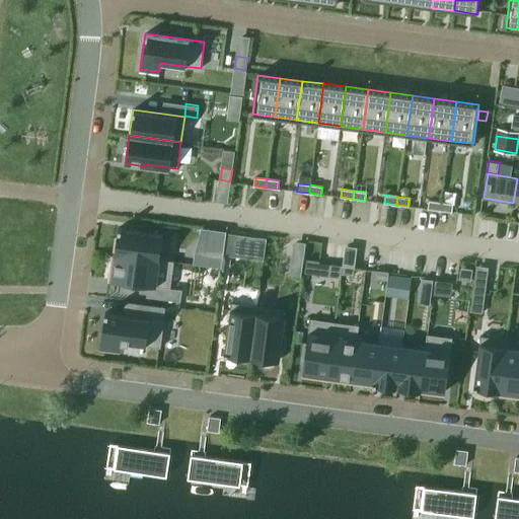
[(440,210),(441,202),(429,201),(428,209),(440,210)]
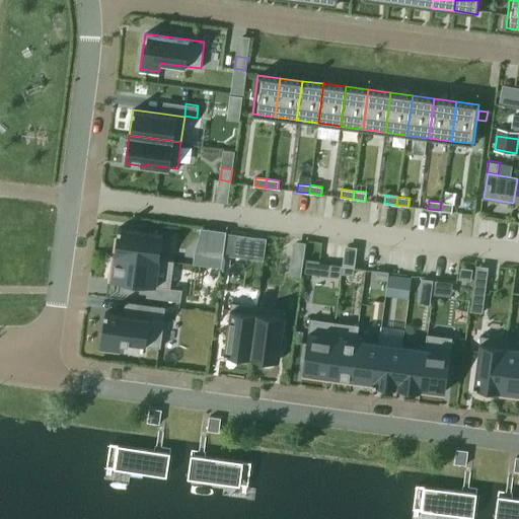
[(453,204),(441,202),(440,210),(452,212),(453,204)]
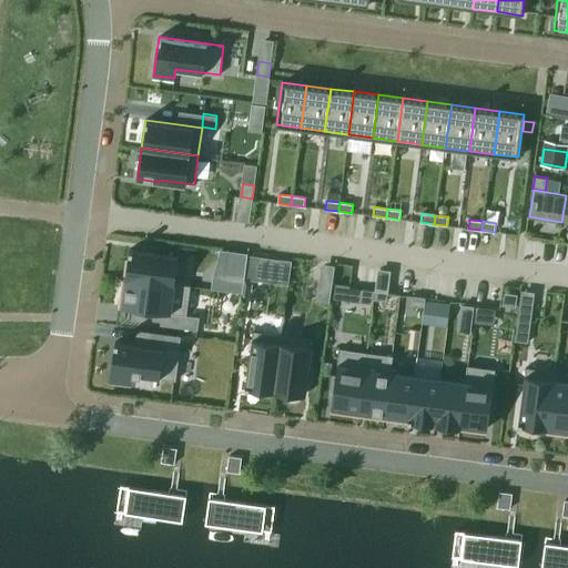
[(127,257),(123,274),(127,274),(127,276),(175,283),(179,255),(130,249),(129,257),(127,257)]
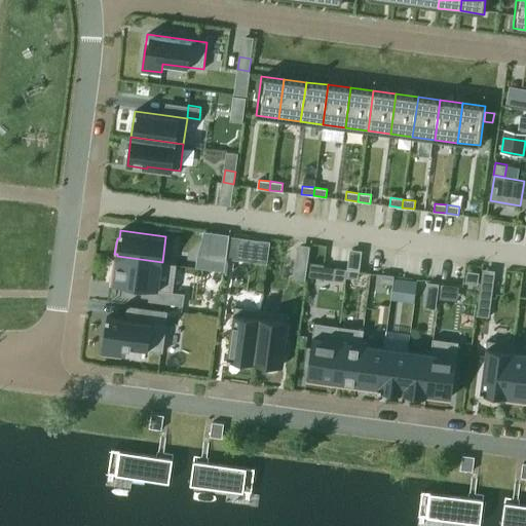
[(230,236),(227,258),(239,259),(242,238),(230,236)]
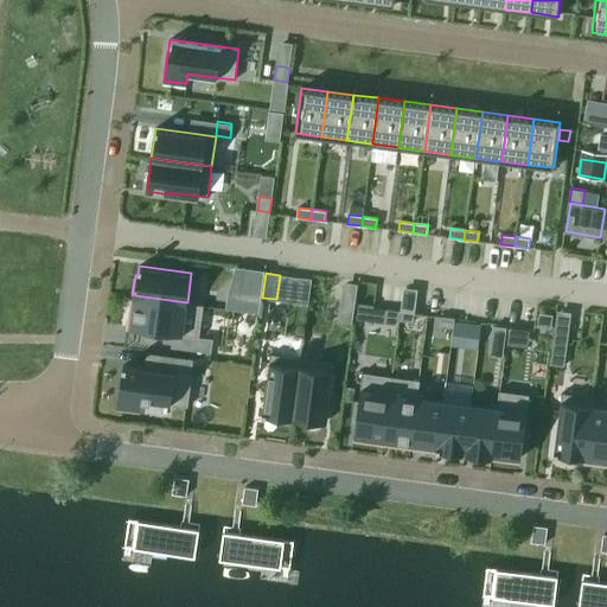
[(228,294),(227,308),(260,313),(261,299),(228,294)]
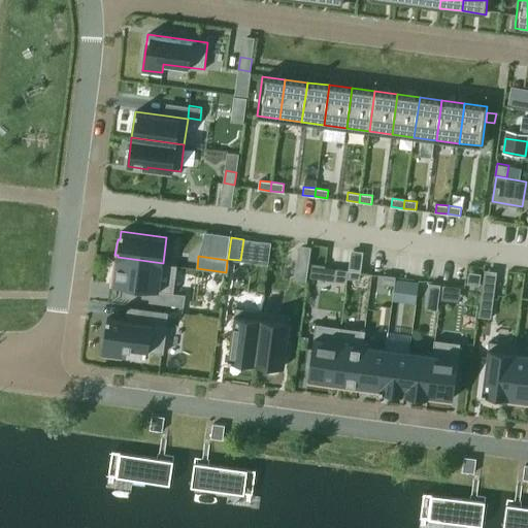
[(118,257),(113,284),(152,289),(150,301),(184,306),(186,297),(186,294),(185,294),(173,292),(177,265),(163,263),(118,257)]
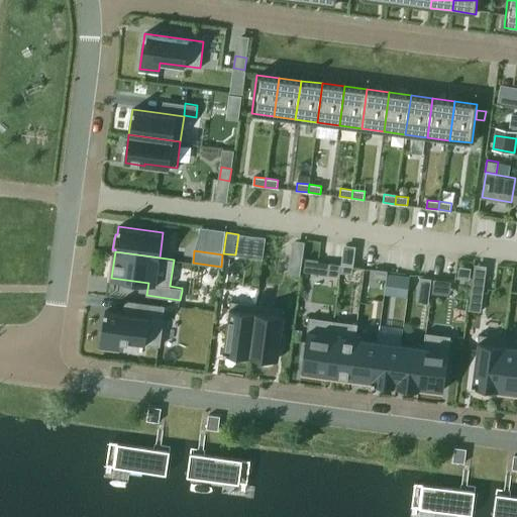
[(300,275),(302,263),(291,261),(289,273),(300,275)]
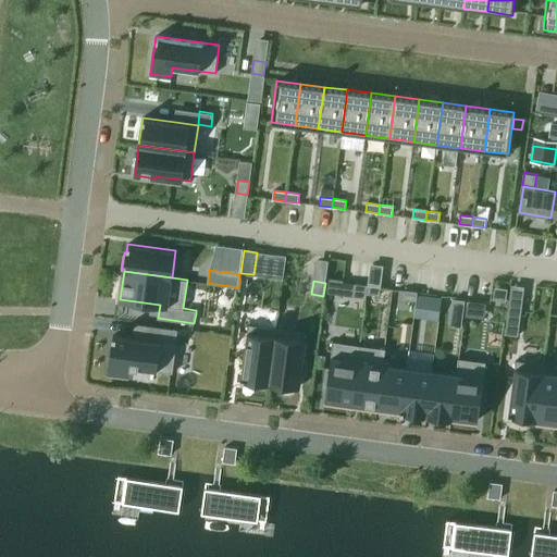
[(367,293),(368,285),(355,283),(354,292),(367,293)]
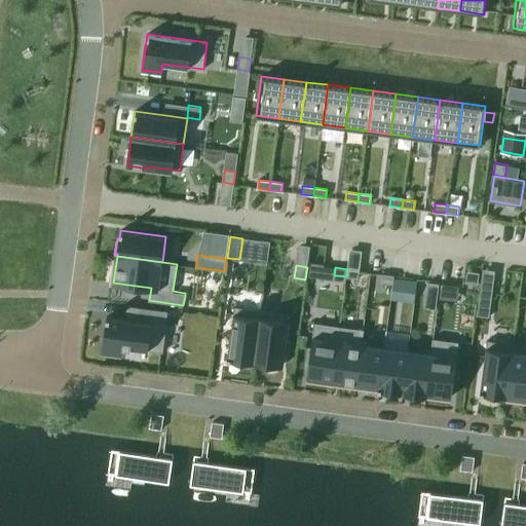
[(360,270),(347,269),(346,276),(359,278),(360,270)]
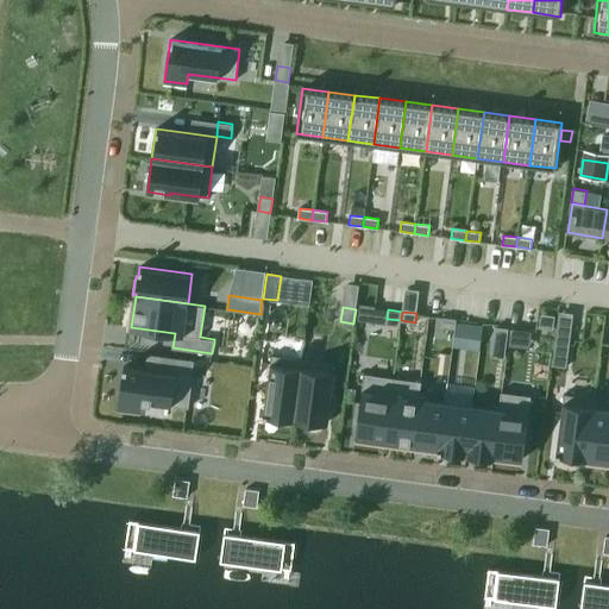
[(556,315),(541,313),(539,327),(553,328),(556,315)]
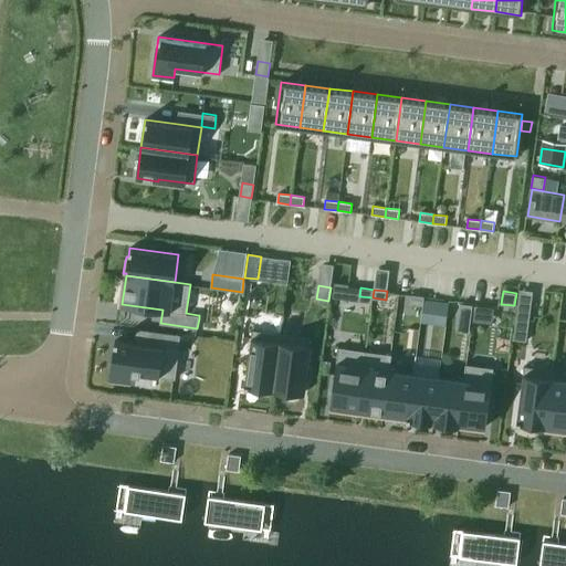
[(410,303),(423,305),(423,300),(425,296),(411,294),(410,303)]
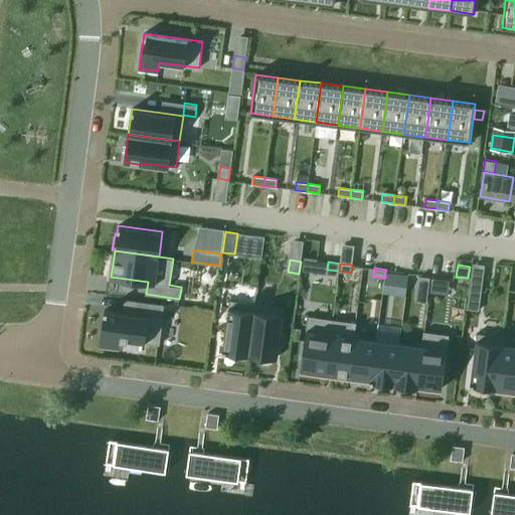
[(385,278),(383,290),(405,293),(407,276),(385,273),(385,278)]
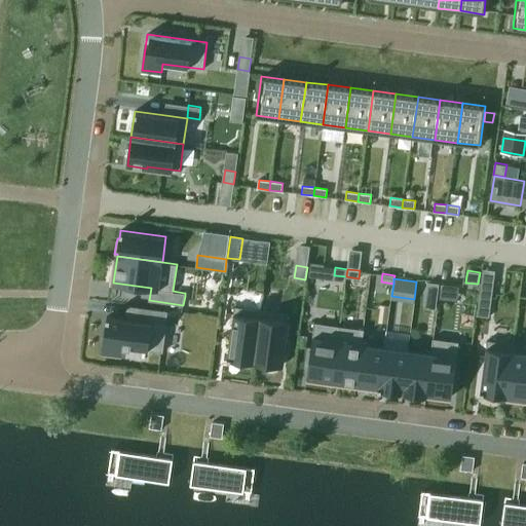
[(427,283),(426,294),(437,295),(439,284),(427,283)]
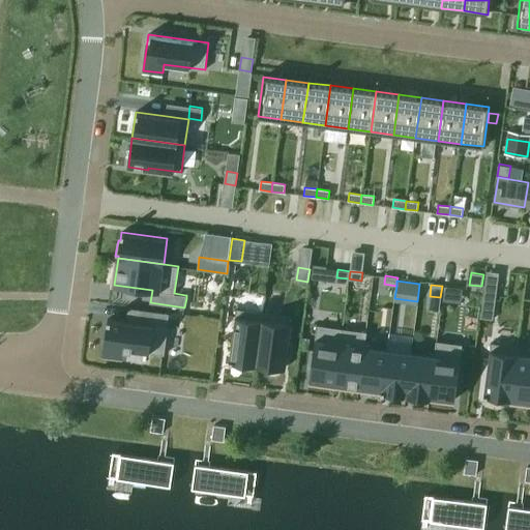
[(496,295),(483,293),(480,318),(493,319),(496,295)]
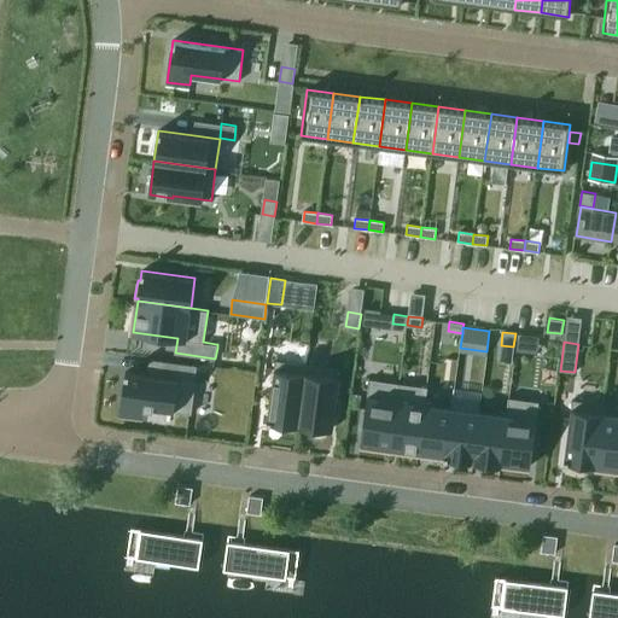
[(298,425),(307,363),(277,360),(268,421),(298,425)]
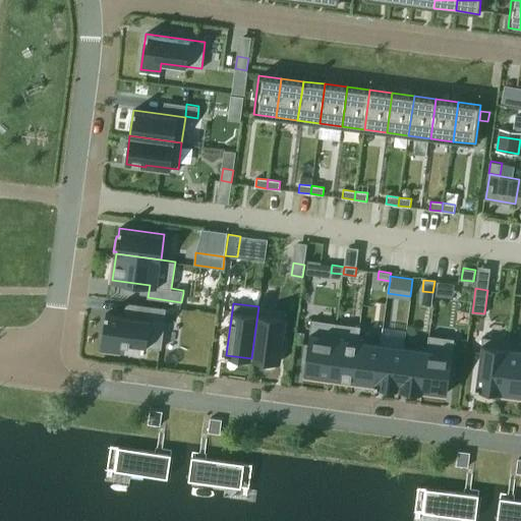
[(146,304),(143,317),(165,321),(167,307),(146,304)]
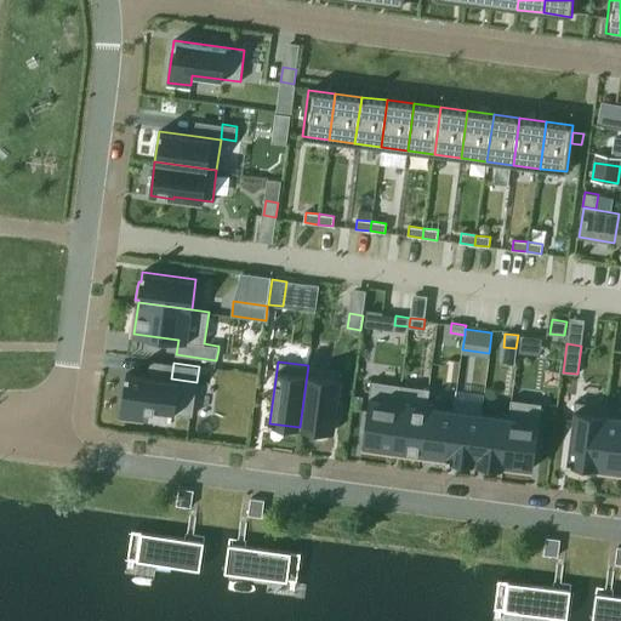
[(331,432),(340,370),(308,365),(300,427),(331,432)]
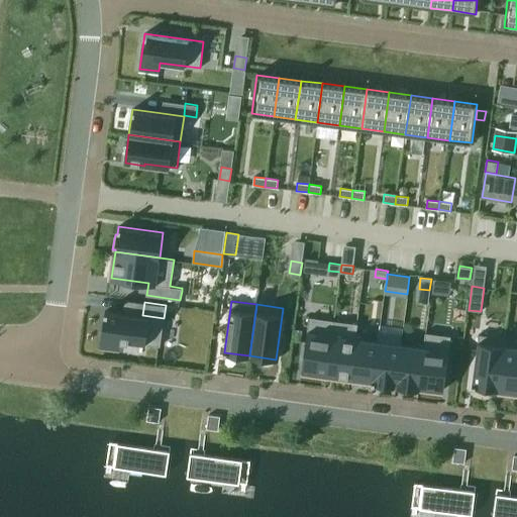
[(105,311),(100,345),(120,348),(121,340),(161,345),(164,318),(142,315),(120,313),(105,311)]
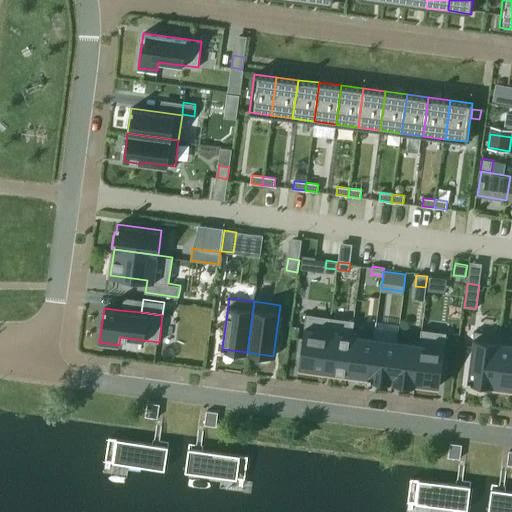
[(306,313),(299,367),(323,370),(330,316),(306,313)]
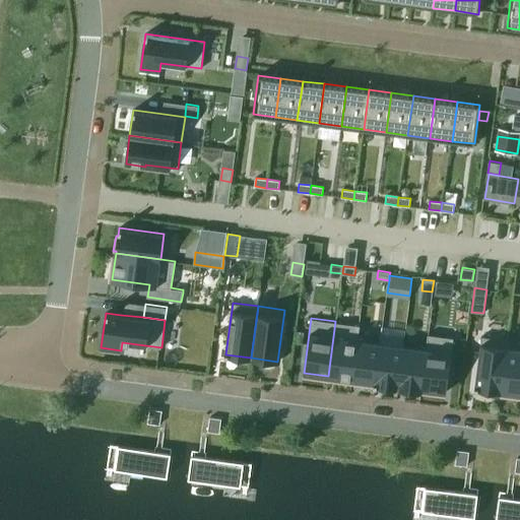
[(335,321),(328,376),(352,379),(359,339),(361,325),(335,321)]
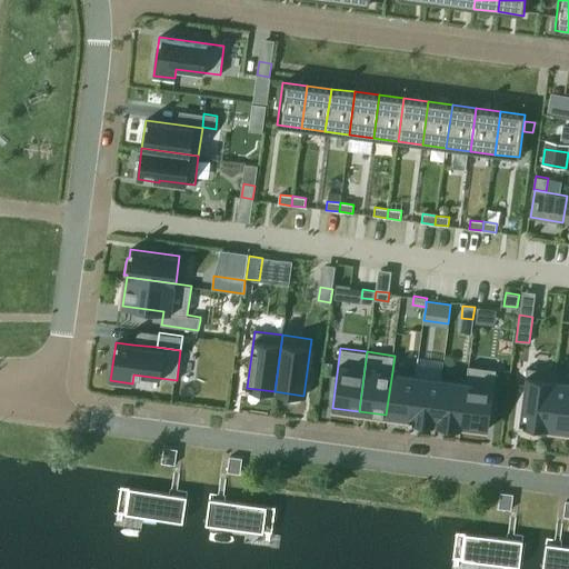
[(468,381),(462,425),(488,429),(497,369),(468,366),(466,381),(468,381)]
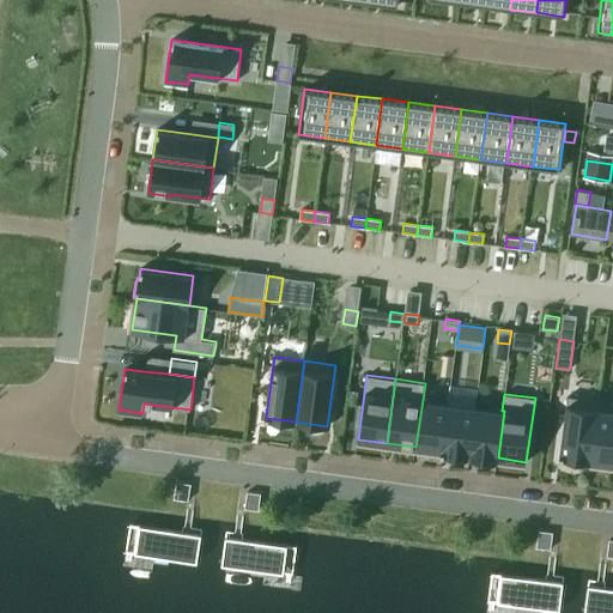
[(590,461),(599,400),(568,396),(559,457),(590,461)]
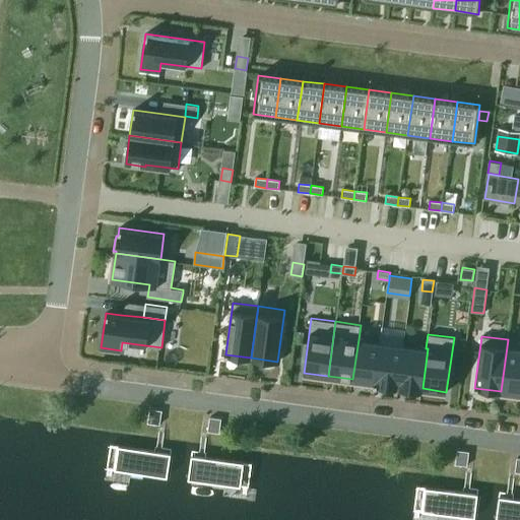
[(359,339),(352,379),(374,382),(375,382),(380,342),(359,339)]
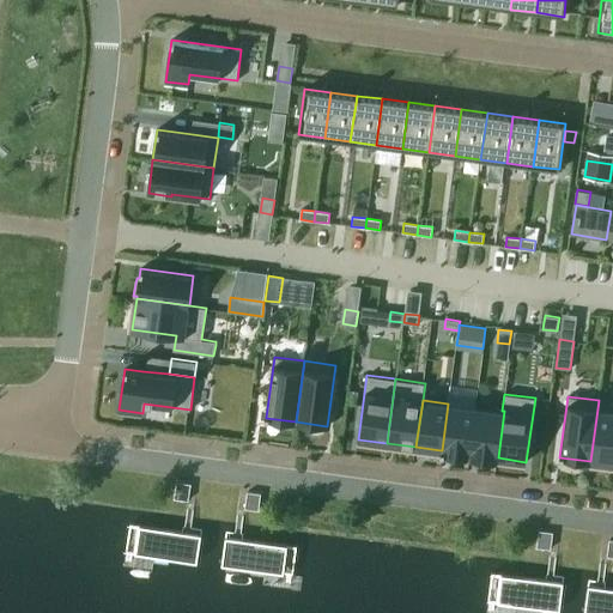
[(590,461),(612,463),(612,401),(599,400),(590,461)]
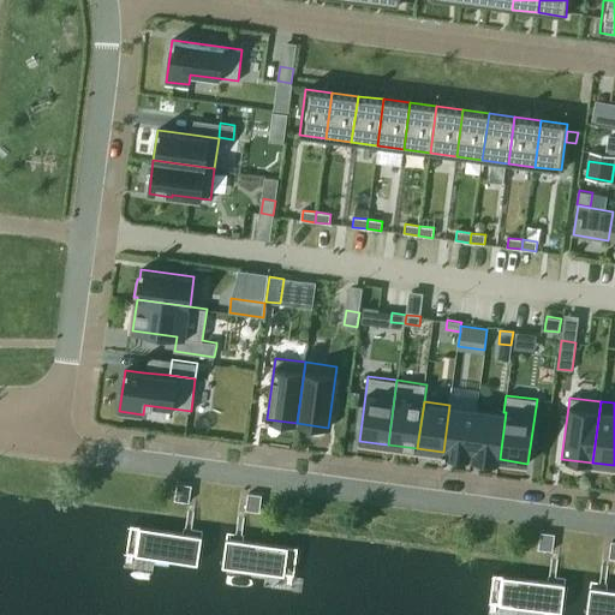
[(442,452),(442,454),(471,459),(477,408),(449,405),(443,452),(442,452)]
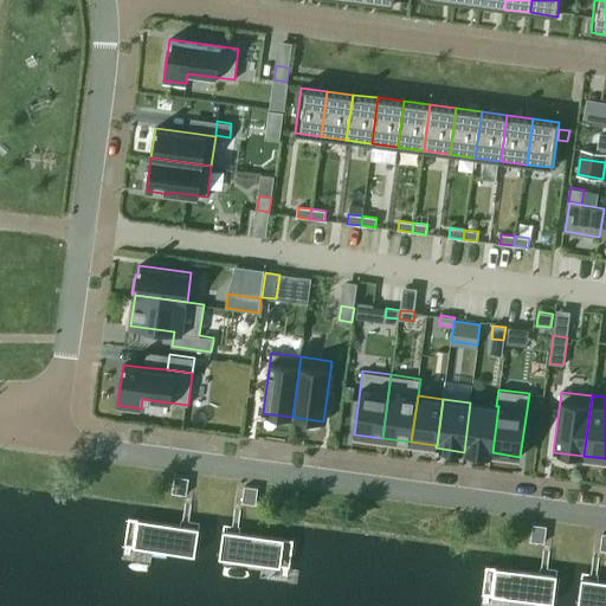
[(470,403),(464,452),(491,456),(492,452),(498,406),(496,406),(470,403)]
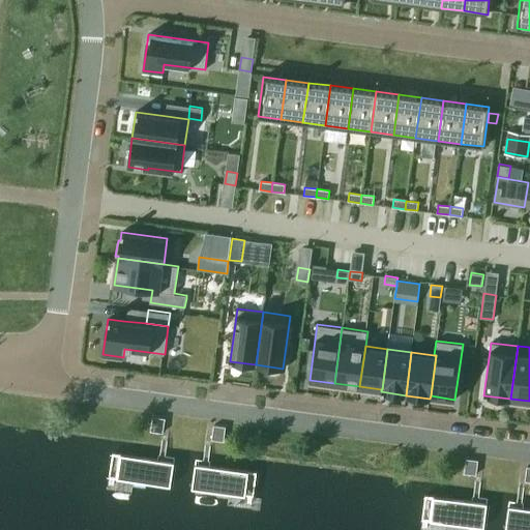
[(152,431),(164,433),(165,418),(154,416),(152,431)]
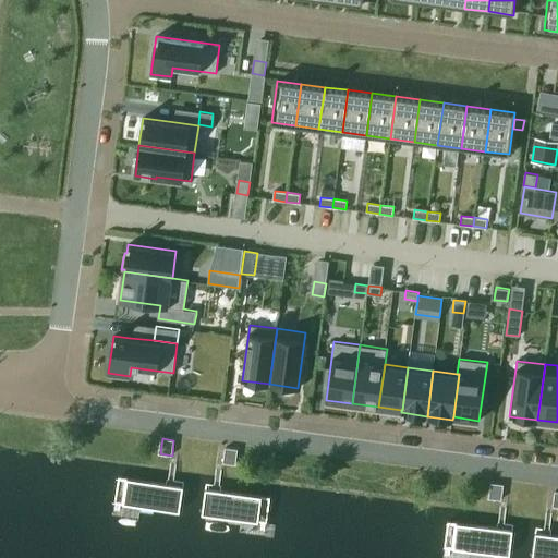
[(226,448),(223,462),(235,464),(238,449),(226,448)]
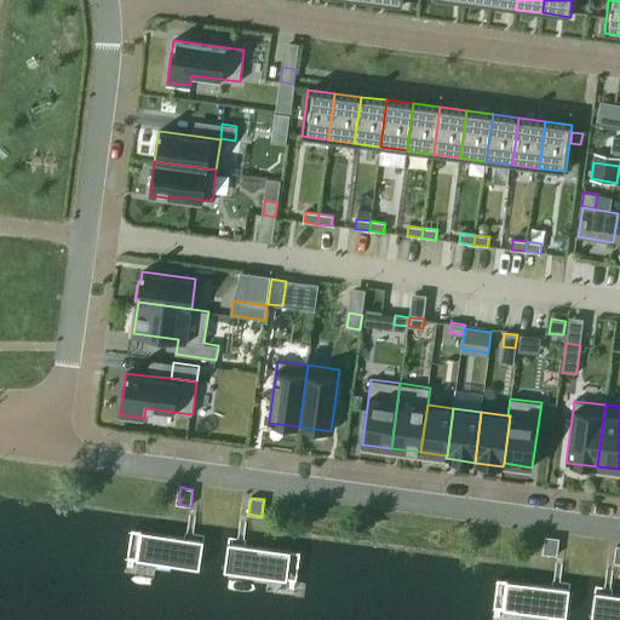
[(200,570),(204,543),(132,532),(127,558),(200,570)]
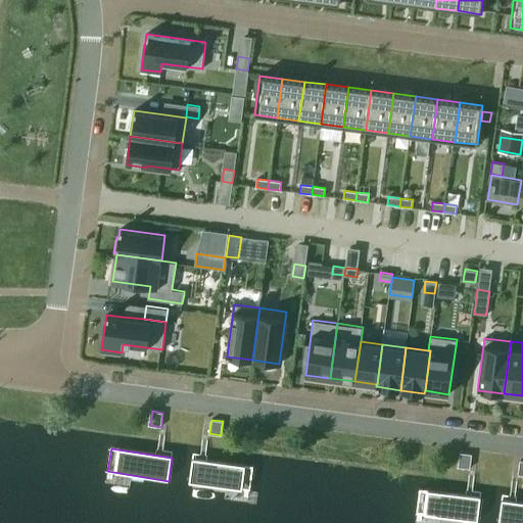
[(460,453),(458,467),(469,468),(471,454),(460,453)]
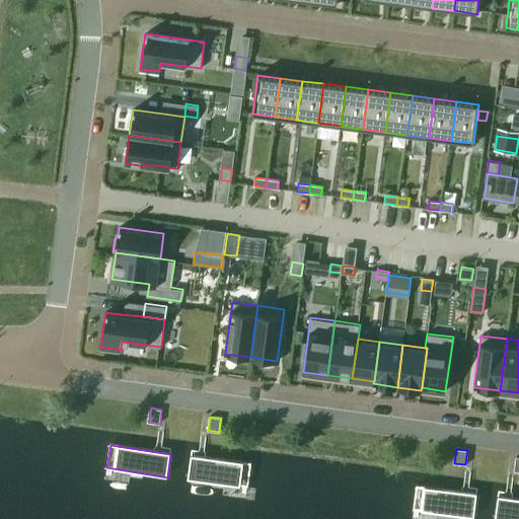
[(247,487),(251,463),(192,454),(188,477),(247,487)]
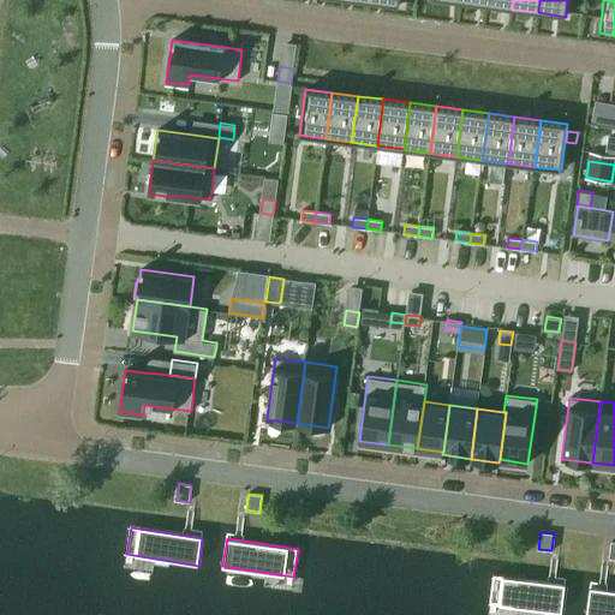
[(562,614),(566,586),(494,577),(490,604),(562,614)]
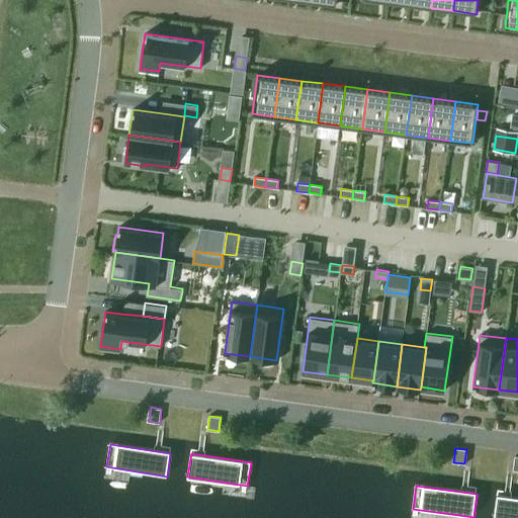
[(493,517),(517,517),(517,497),(494,495),(491,517),(493,517)]
